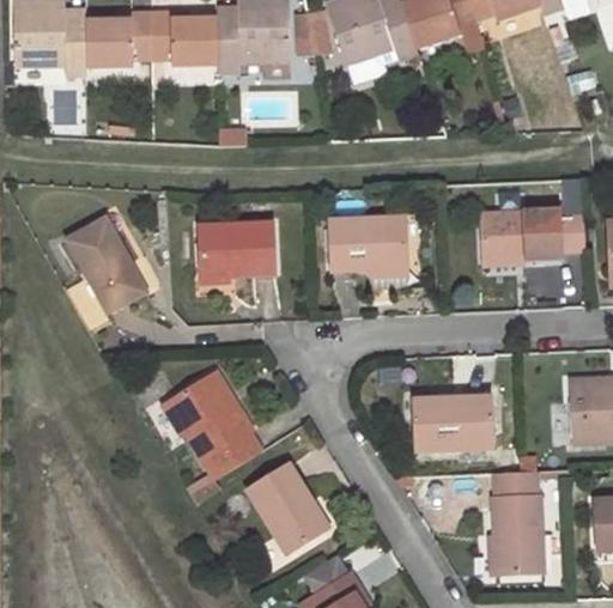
[(218,19),(218,68),(218,78),(237,78),(237,65),(287,65),(286,0),(244,0),(244,12),(218,12),(218,19)]
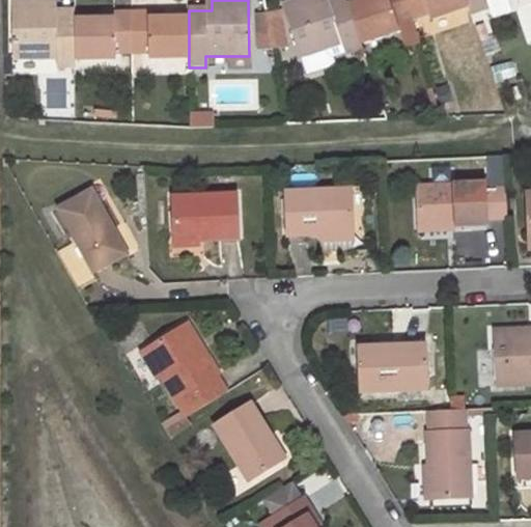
[(298,59),(339,47),(342,54),(362,48),(359,40),(346,1),(346,0),(325,0),(318,2),(317,0),(292,0),(278,5),(298,59)]
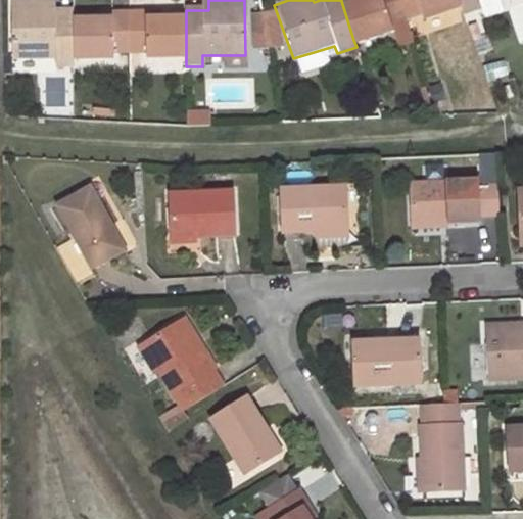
[(343,0),(341,1),(353,40),(389,28),(388,24),(405,17),(398,0),(343,0)]
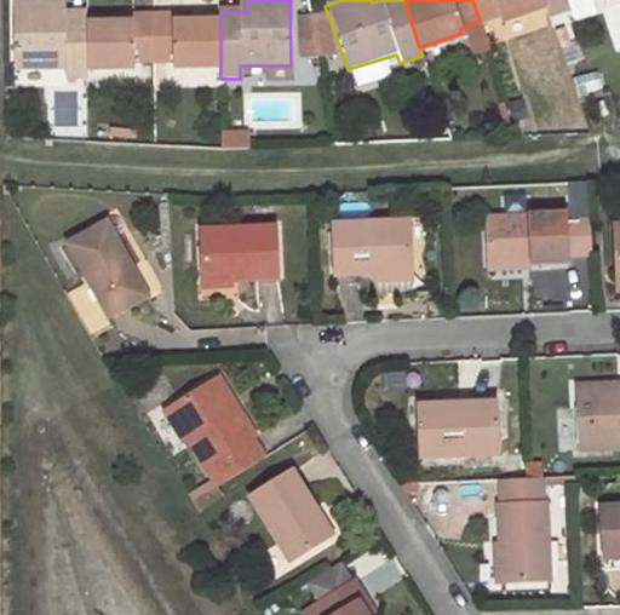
[(472,0),(480,21),(494,16),(497,21),(543,5),(540,0),(472,0)]
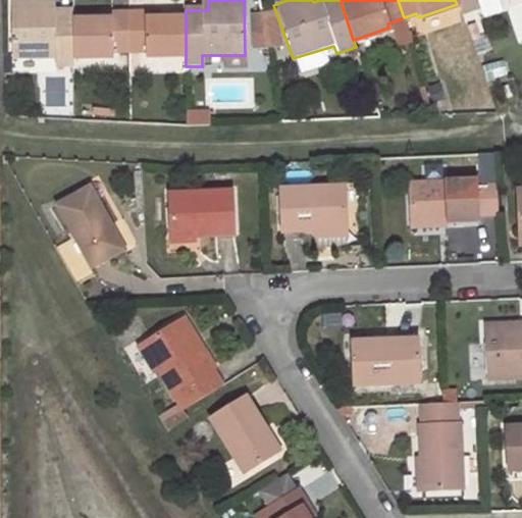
[(455,0),(457,4),(460,12),(476,6),(475,0),(455,0)]
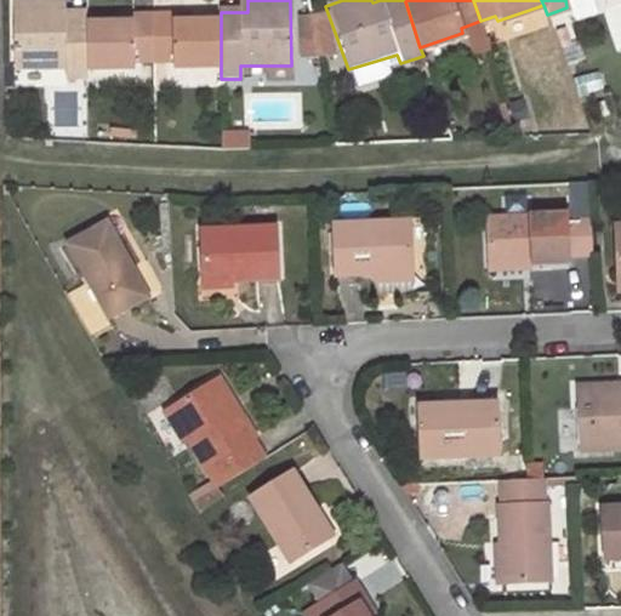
[(15,68),(64,68),(66,80),(86,80),(86,72),(86,70),(86,53),(85,21),(85,15),(56,15),(56,3),(12,4),(15,68)]
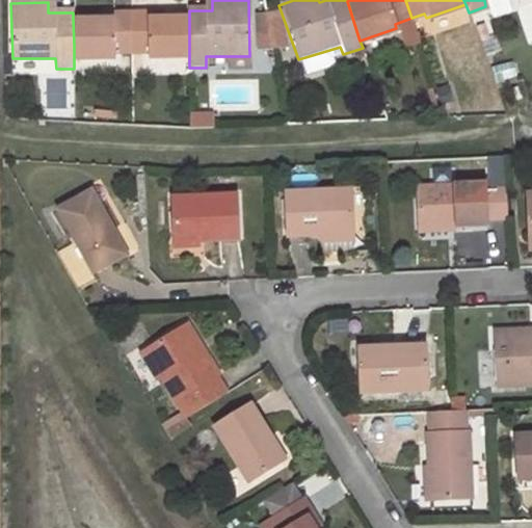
[(115,18),(73,18),(74,46),(74,60),(74,61),(113,60),(113,56),(133,56),(133,55),(133,10),(115,11),(115,18)]
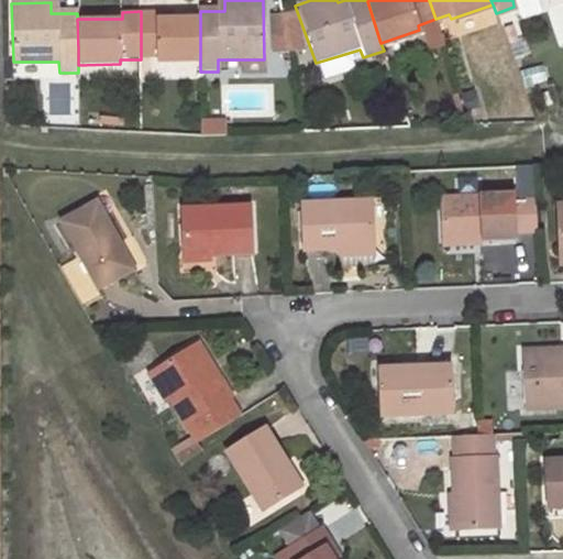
[(200,18),(157,18),(156,11),(141,11),(141,58),(141,59),(155,58),(155,64),(200,63),(200,18)]
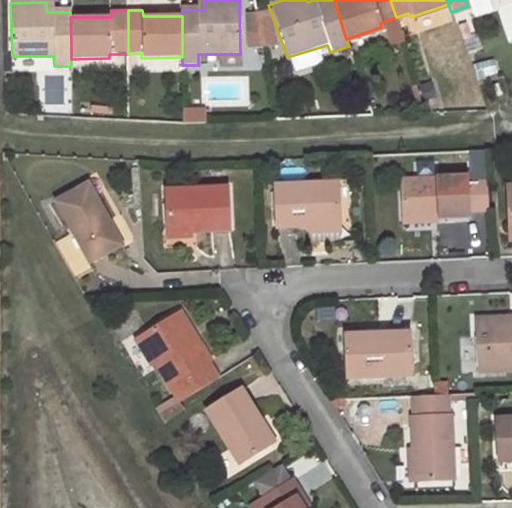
[(497,81),(486,85),(490,97),(501,94),(497,81)]
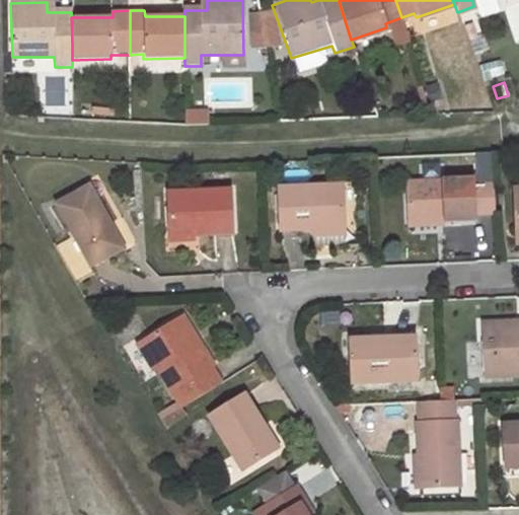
[(473,176),(410,178),(411,222),(475,220),(474,213),(498,213),(496,179),(473,180),(473,176)]
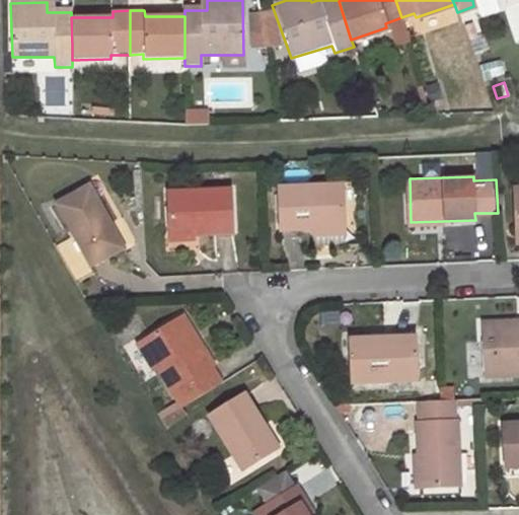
[(280,230),(313,229),(314,242),(344,242),(342,181),(278,184),(280,230)]
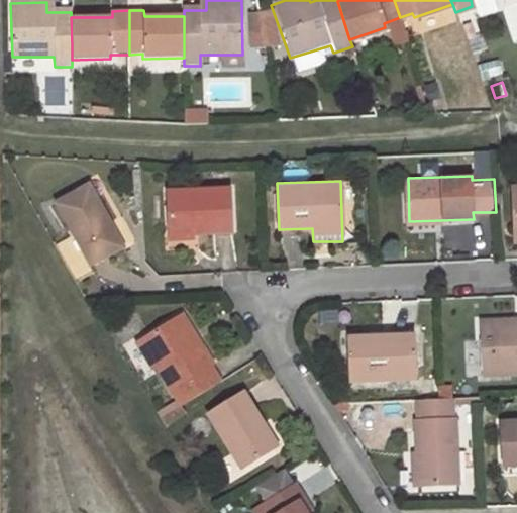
[(224,185),(164,187),(165,232),(225,230),(224,185)]
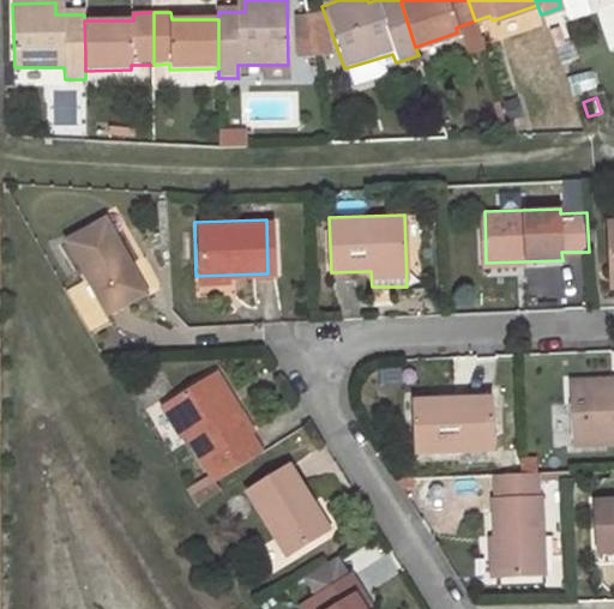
[(64,243),(107,320),(145,299),(104,221),(64,243)]
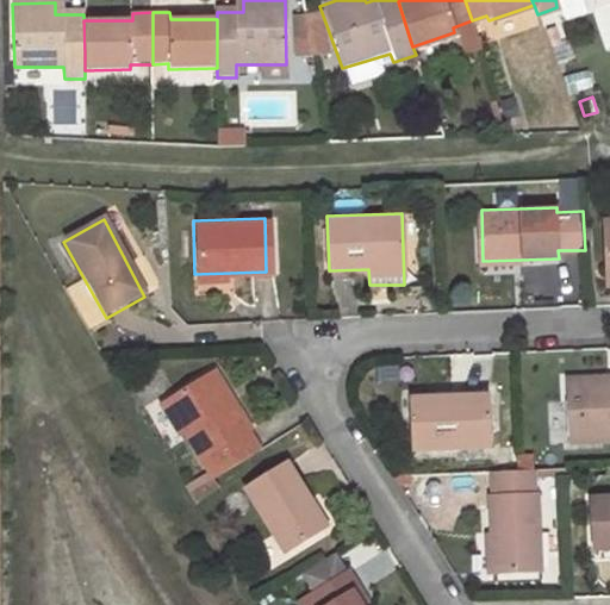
[(229,394),(211,367),(201,373),(219,400),(229,394)]
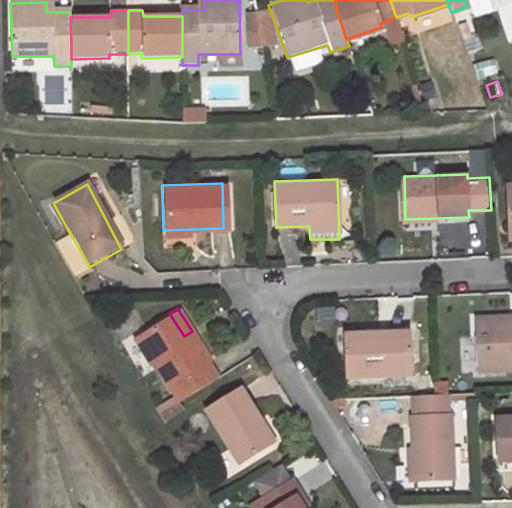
[(155,356),(177,390),(178,392),(183,399),(215,380),(218,378),(208,363),(211,361),(192,331),(184,336),(169,313),(135,335),(150,359),(155,356)]
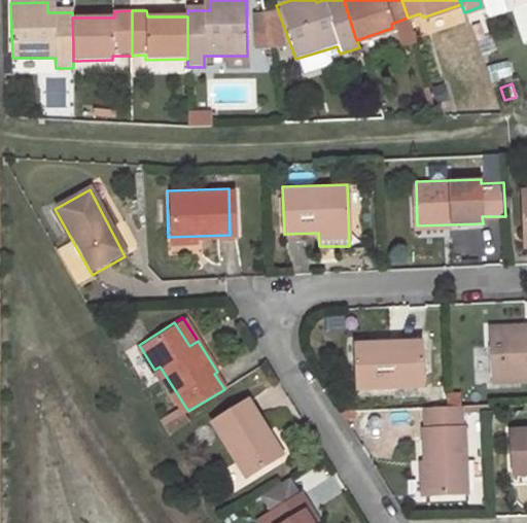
[(526,330),(503,333),(502,322),(489,322),(492,377),(526,376),(526,330)]
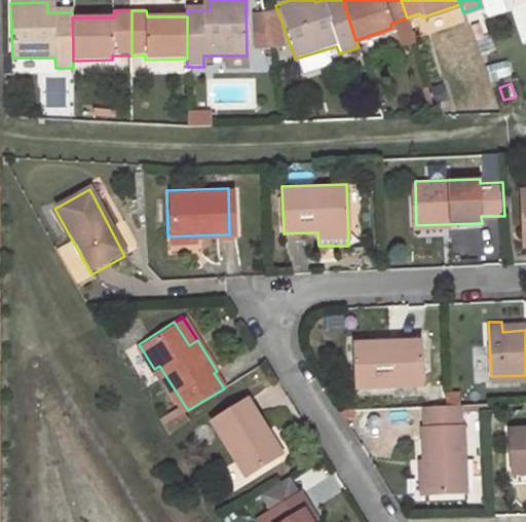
[(419,336),(393,336),(393,343),(393,346),(420,345),(419,336)]
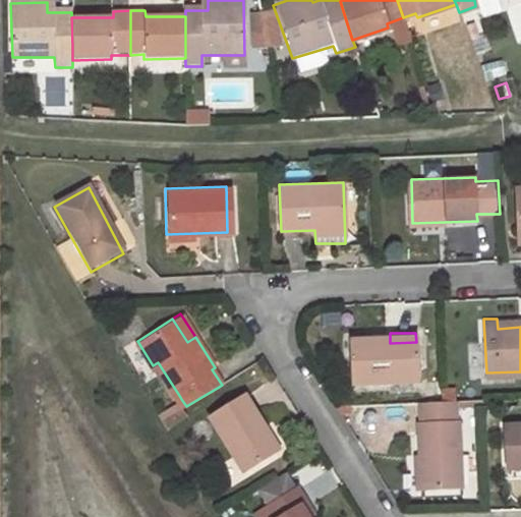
[(390,340),(352,341),(354,382),(424,379),(422,342),(416,342),(390,343),(390,340)]
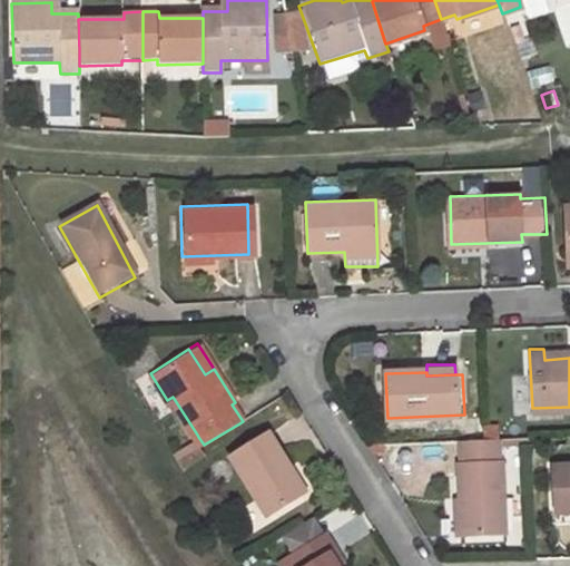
[(497,438),(530,437),(533,437),(533,422),(511,423),(511,418),(485,419),(485,438),(497,438)]
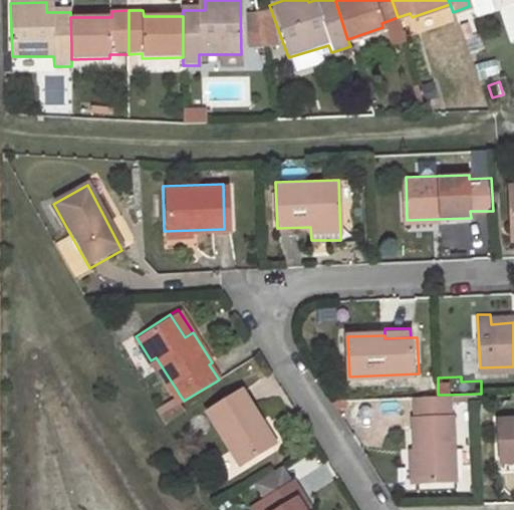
[(178,392),(157,405),(158,407),(163,414),(184,401),(179,394),(178,392)]
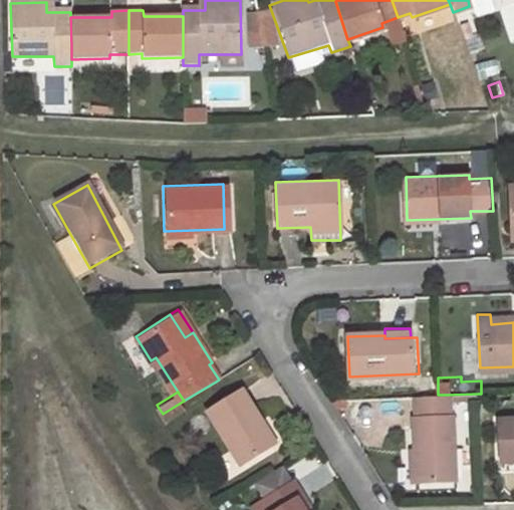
[(257,424),(238,392),(227,399),(205,412),(240,467),(267,451),(252,427),(257,424)]
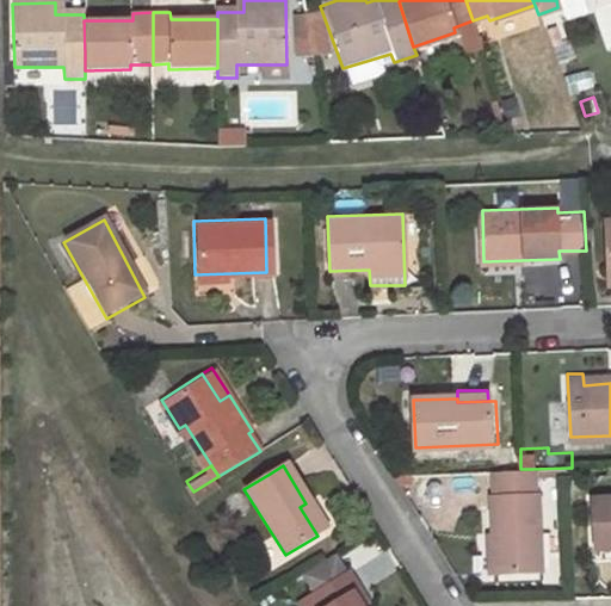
[(487,498),(492,572),(544,569),(539,495),(534,496),(532,469),(520,469),(492,471),(493,498),(487,498)]
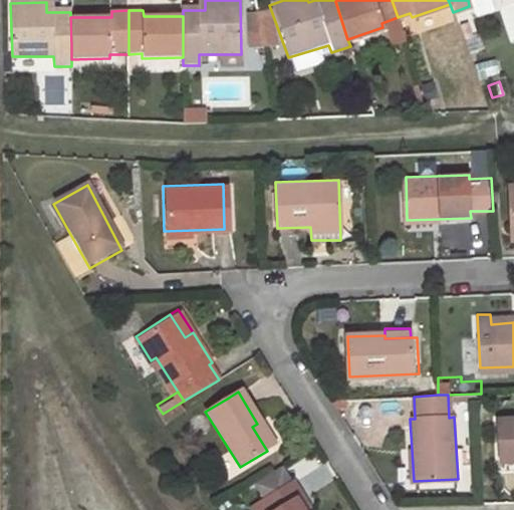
[(513,414),(495,415),(498,458),(513,456),(513,414)]
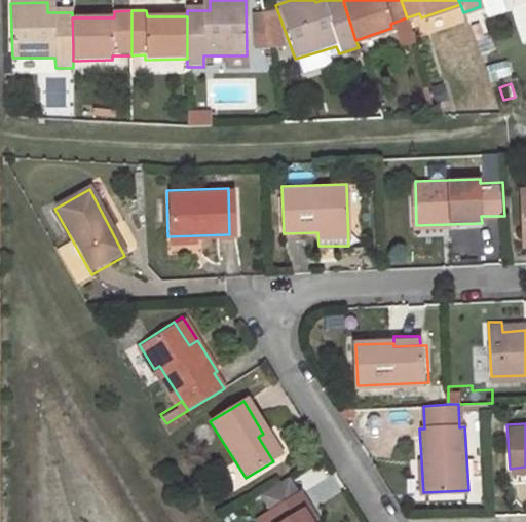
[(278,457),(263,434),(258,437),(273,461),(278,457)]
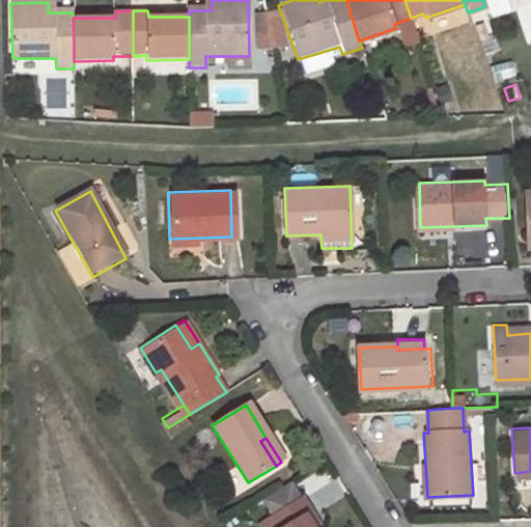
[(273,515),(300,498),(291,484),(264,501),(273,515)]
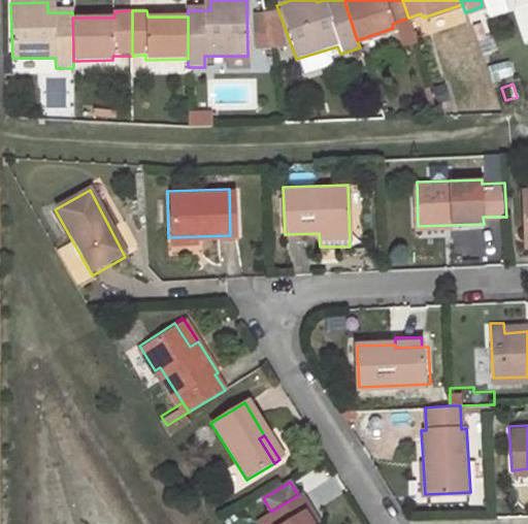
[(305,523),(301,517),(308,512),(298,495),(271,512),(257,521),(259,523),(305,523)]
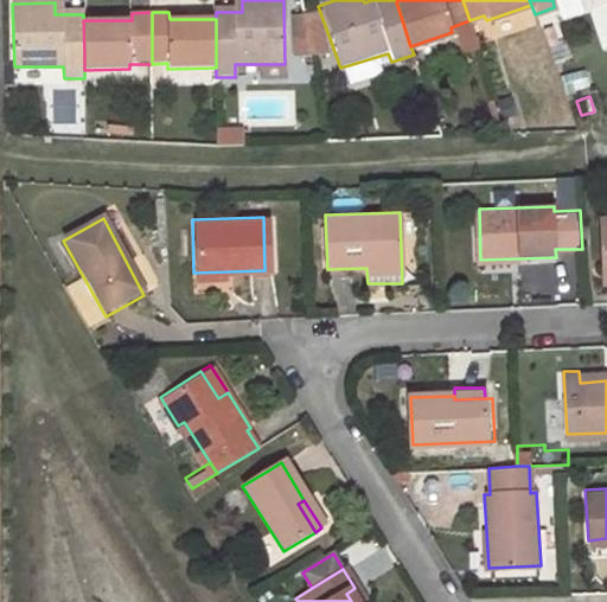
[(363,601),(355,588),(346,594),(351,601),(363,601)]
